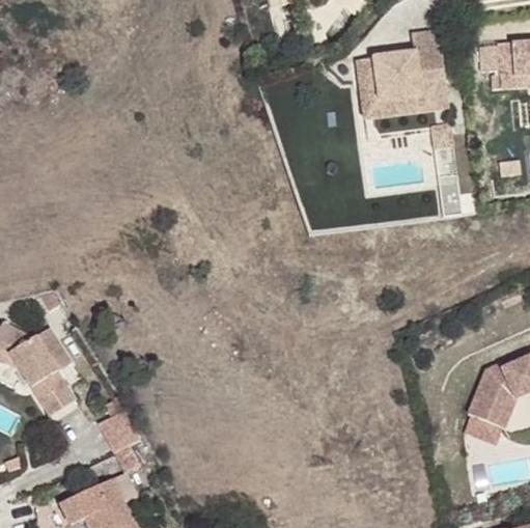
[(448,106),(438,29),(411,33),(413,49),(372,54),(372,57),(374,67),(366,68),(370,100),(419,92),(421,110),(448,106)]
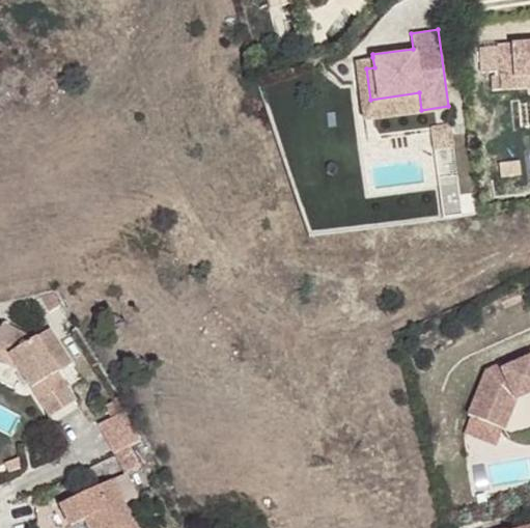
[(529,42),(479,46),(480,70),(500,68),(514,67),(514,76),(529,74),(529,42)]
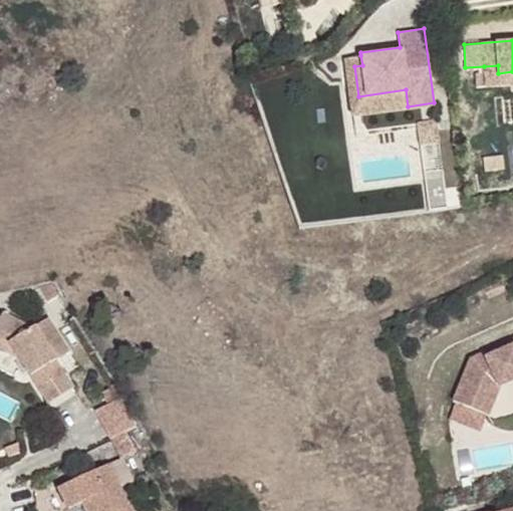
[(408,106),(406,89),(358,96),(354,66),(362,65),(360,55),(344,57),(352,114),(408,106)]
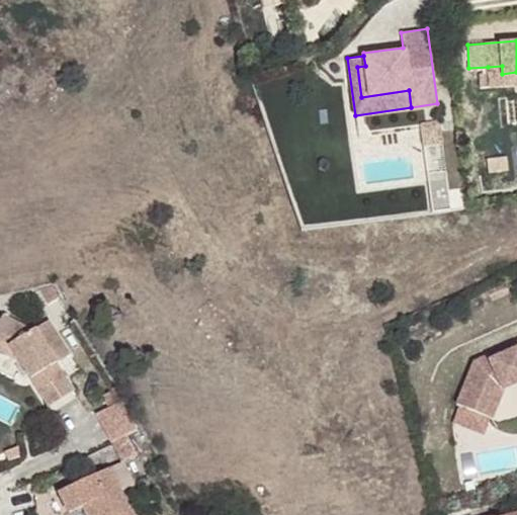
[(502,66),(488,67),(489,85),(516,82),(516,72),(502,74),(502,66)]
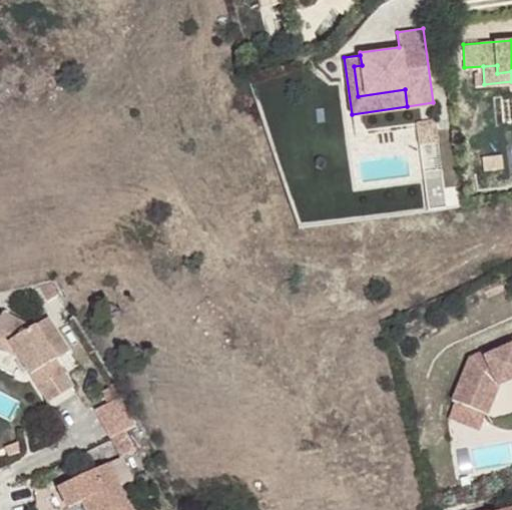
[(438,141),(435,117),(416,120),(419,143),(438,141)]
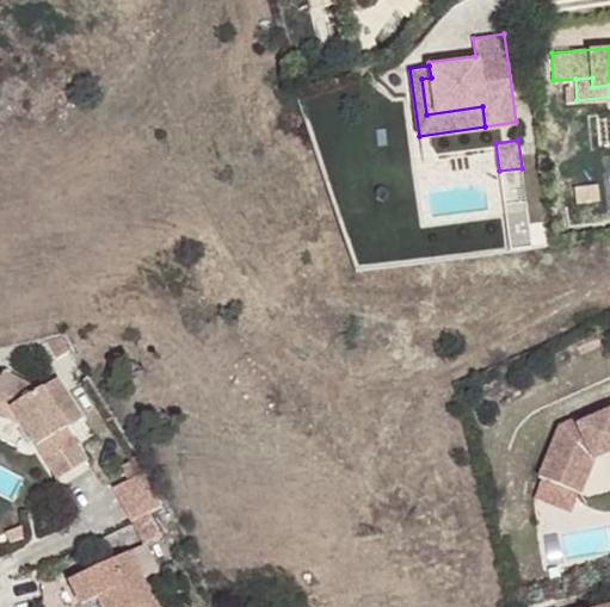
[(0,400),(10,404),(44,460),(75,440),(66,423),(81,414),(56,375),(35,389),(30,383),(1,370),(0,372),(0,400)]
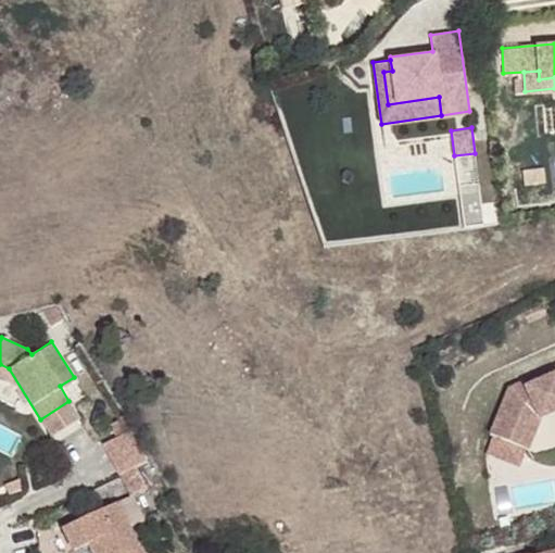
[(9,368),(0,364),(0,376),(19,385),(9,368)]
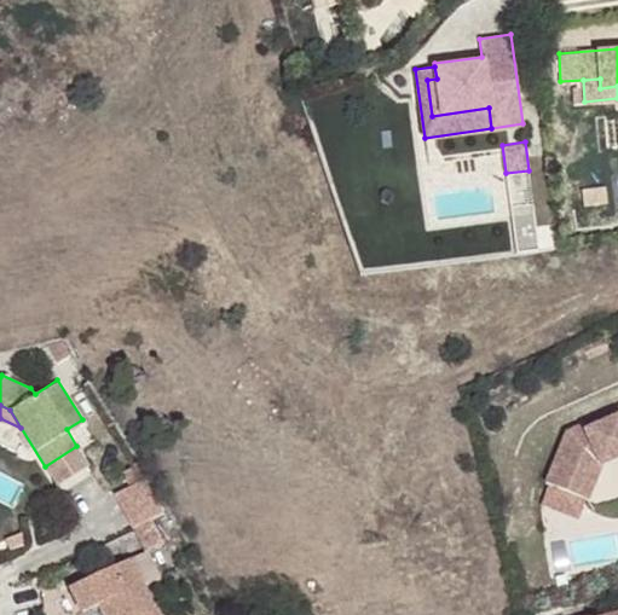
[(544,481),(587,497),(600,462),(617,453),(617,412),(617,413),(584,428),(582,422),(565,429),(544,481)]
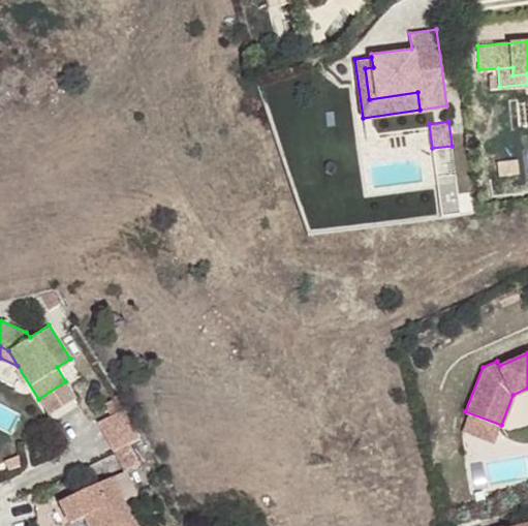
[(65,381),(38,399),(48,412),(74,395),(65,381)]
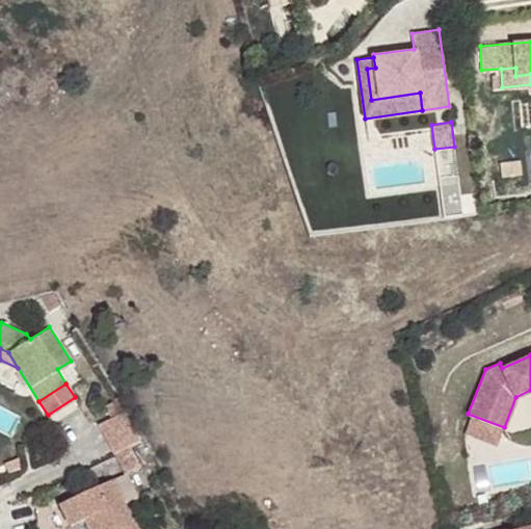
[(124,410),(99,422),(112,451),(137,438),(124,410)]
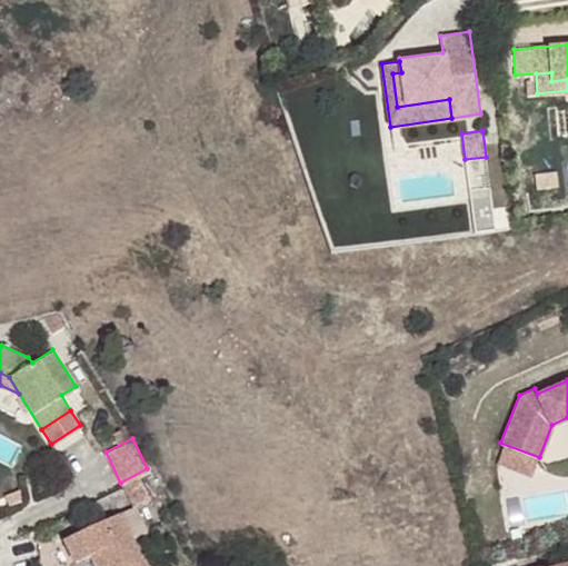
[(132,505),(135,504),(148,497),(138,477),(122,485),(132,505)]
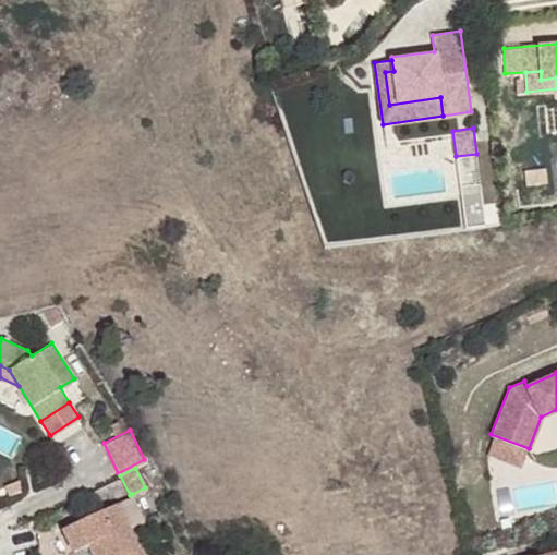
[(130,495),(117,502),(128,525),(143,517),(132,494),(130,495)]
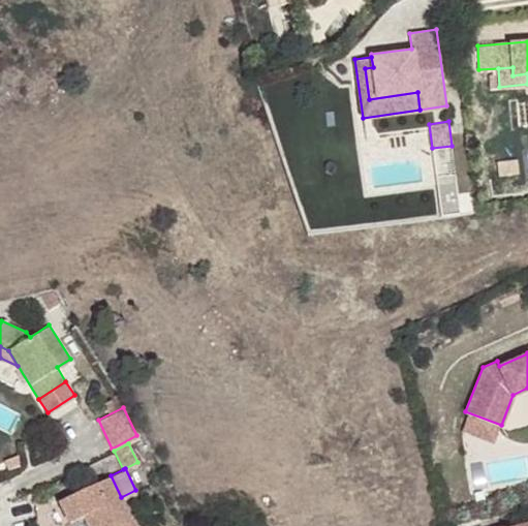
[(111,475),(58,500),(70,525),(134,525),(121,497),(111,475)]
